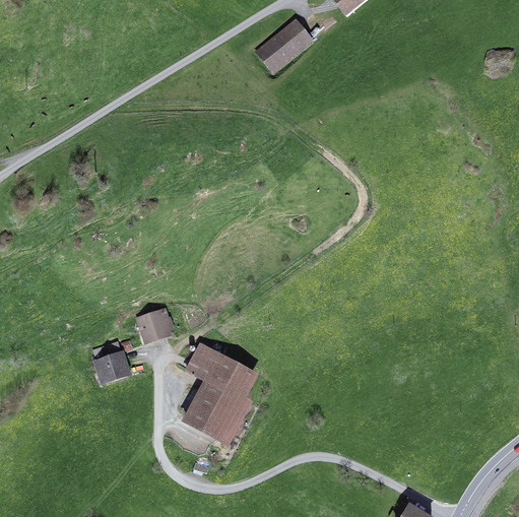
[(337,0),(345,9),(357,0),(337,0)]
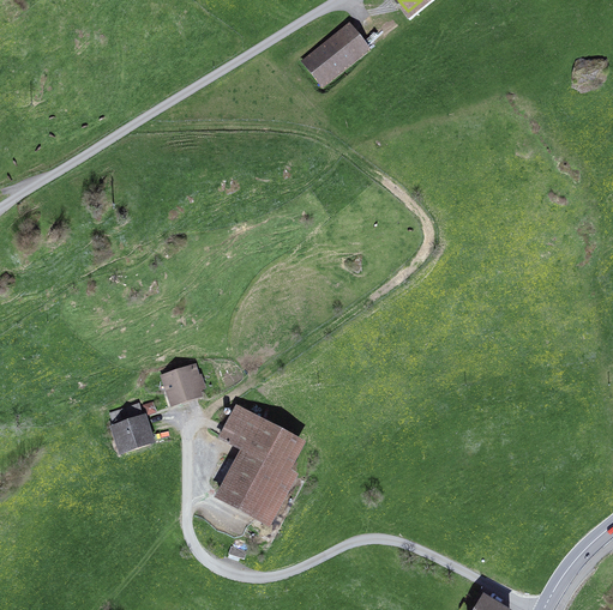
[(366,46),(348,23),(304,59),(322,82),(366,46)]
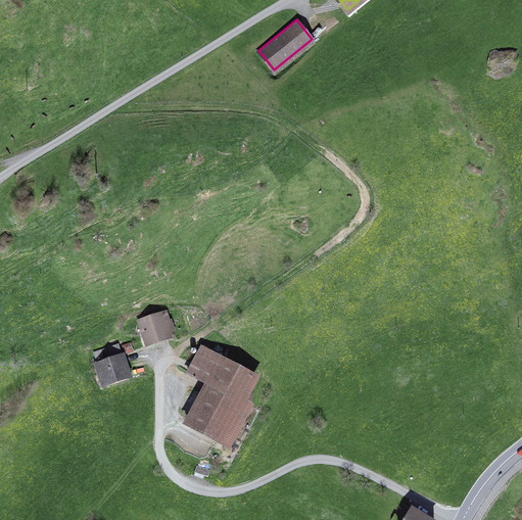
[(164,310),(136,319),(144,344),(173,335),(164,310)]
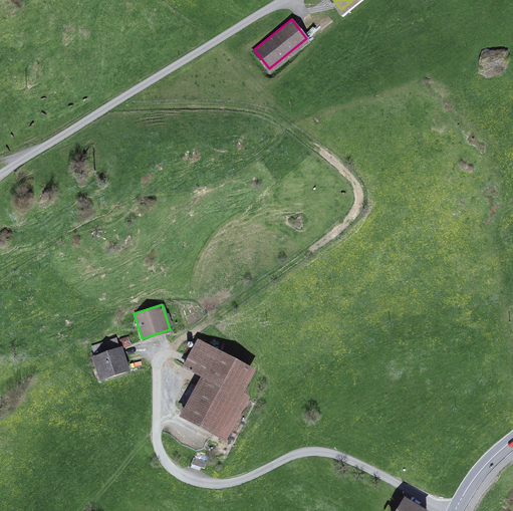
[(90,341),(93,351),(120,345),(117,334),(90,341)]
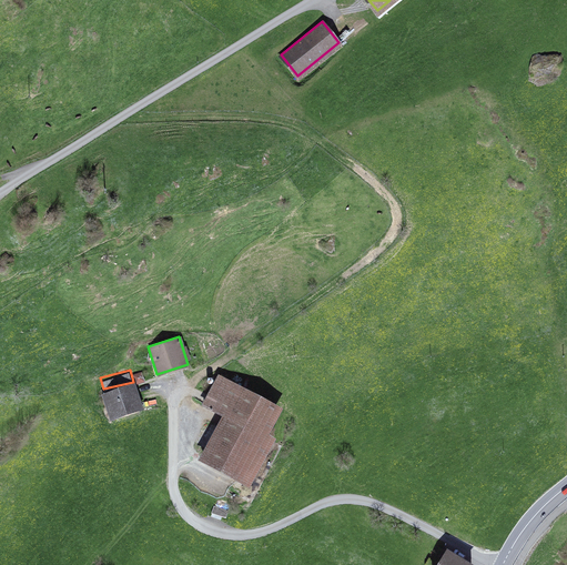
[(250,485),(274,437),(266,433),(281,405),(216,373),(200,405),(222,416),(200,460),(250,485)]
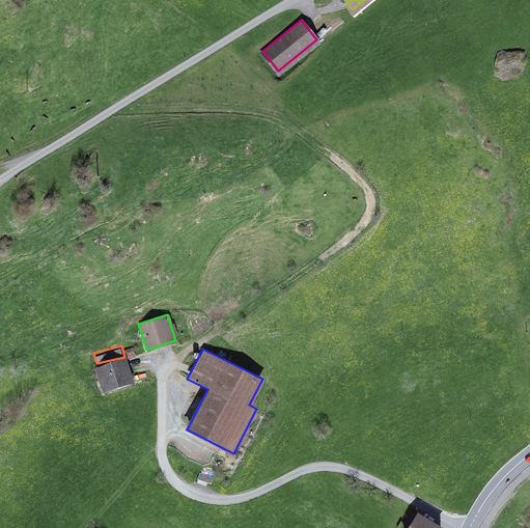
[(133,381),(123,358),(95,368),(104,391),(133,381)]
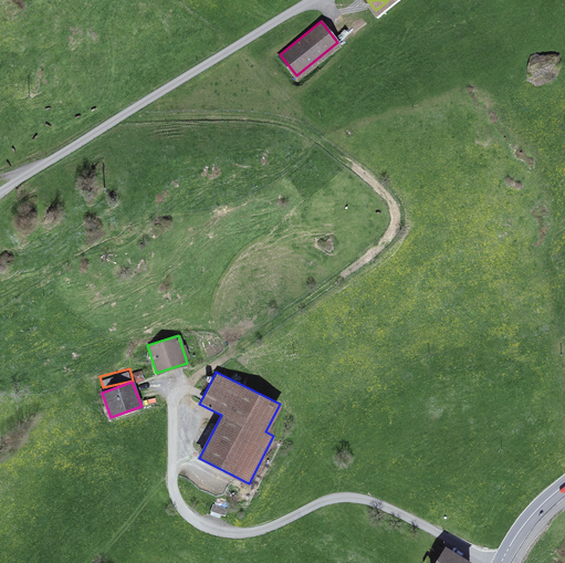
[(469,562),(471,562),(445,546),(433,562),(469,562)]
